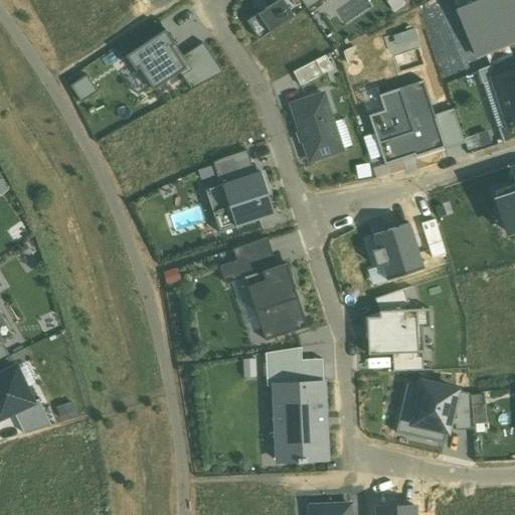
[(295,17),(283,0),(279,0),(246,22),(260,40),(295,17)]
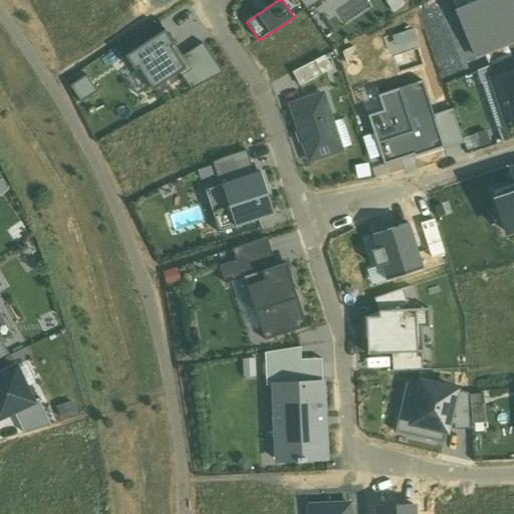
[(299,0),(307,11),(322,1),(321,0),(299,0)]
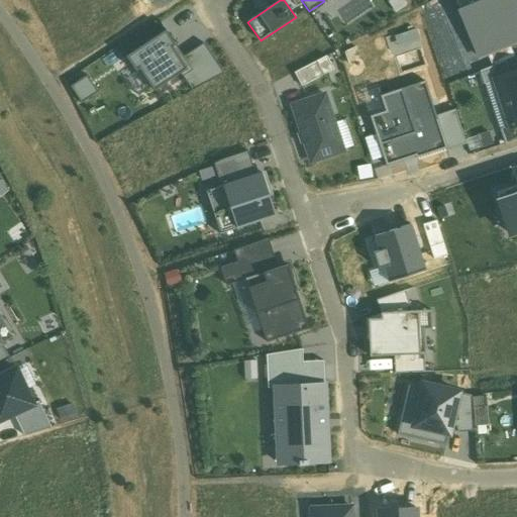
[(455,0),(460,10),(486,0),(455,0)]
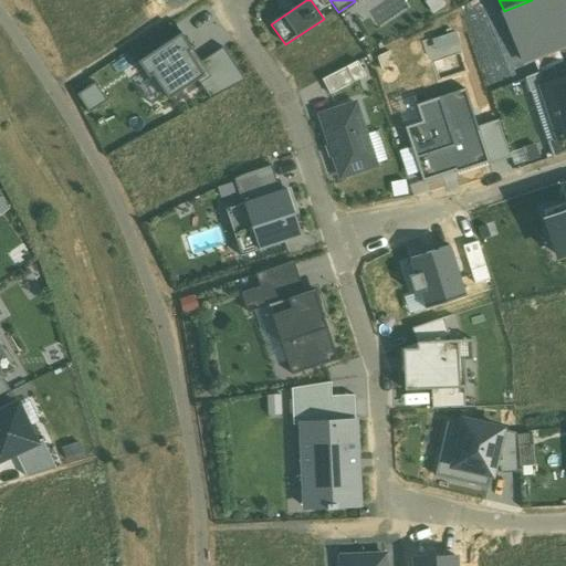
[(565,34),(565,0),(532,0),(504,11),(525,62),(533,60),(557,49),(565,44),(565,41),(564,37),(565,34)]
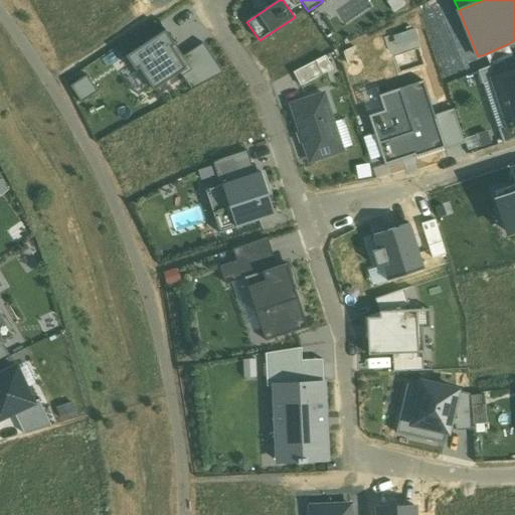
[(182,76),(192,70),(183,57),(165,30),(126,57),(136,71),(139,69),(154,91),(180,73),(182,76)]
